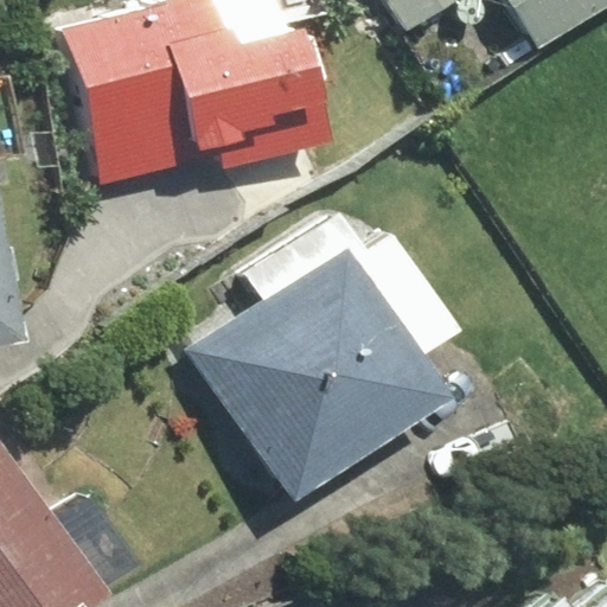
[(219,0),(181,0),(61,30),(98,181),(221,152),(224,167),(333,140),(306,30),(232,48),(219,0)]
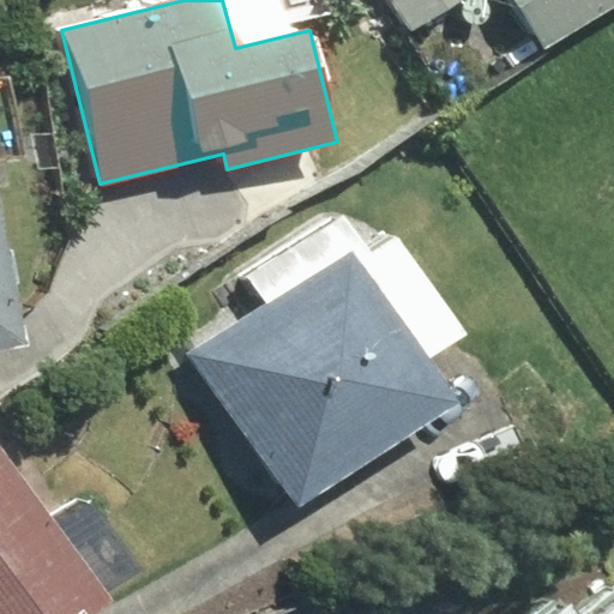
[(379,0),(401,34),(451,0),(379,0)]
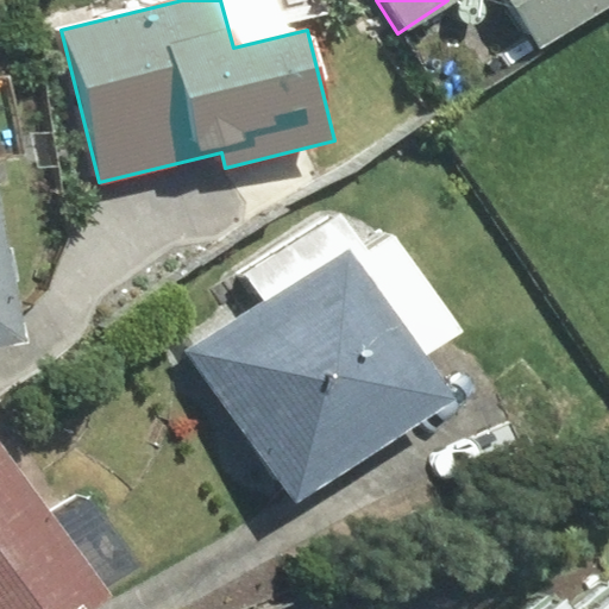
[(608,0),(509,0),(540,48),(608,7),(608,0)]
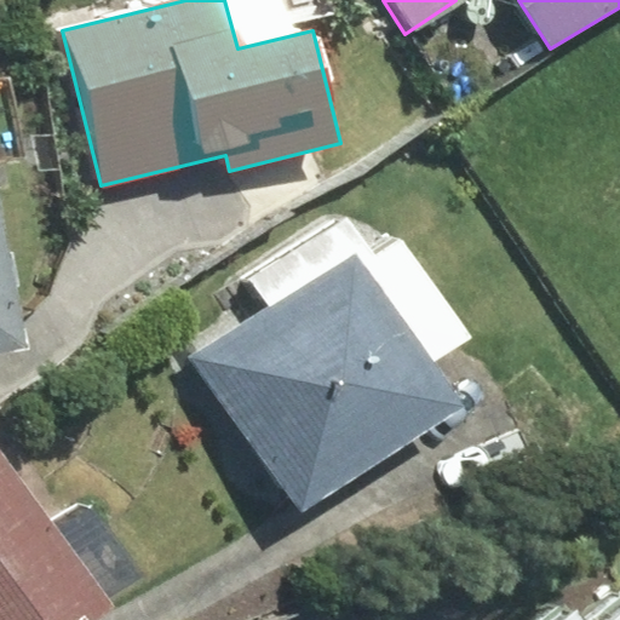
[(372,254),(346,217),(254,279),(274,308),(197,359),(302,514),(460,407),(429,360),(466,336),(400,236),(372,254)]
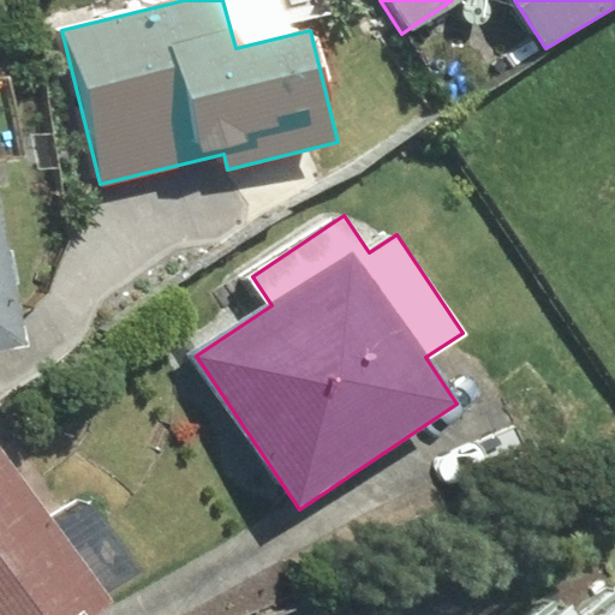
[(0,224),(0,338),(22,334),(0,224)]
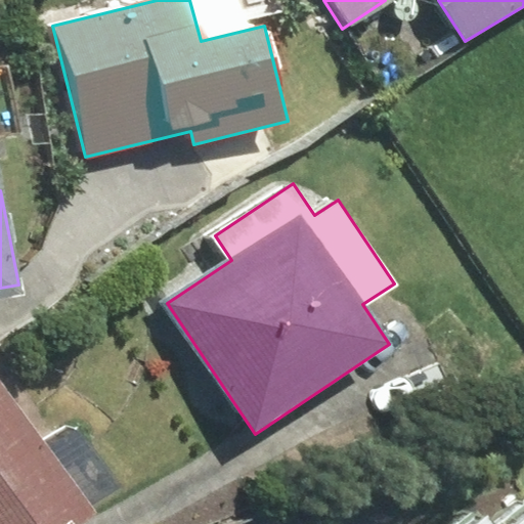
[(0,523),(78,523),(94,514),(0,374),(0,523)]
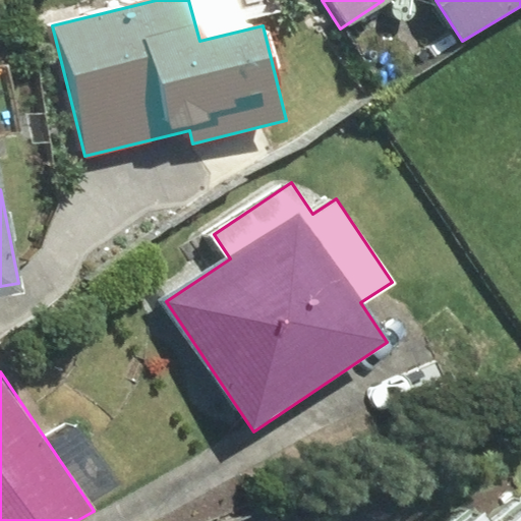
[(520,520),(520,516),(515,520),(490,520),(477,506),(454,520),(520,520)]
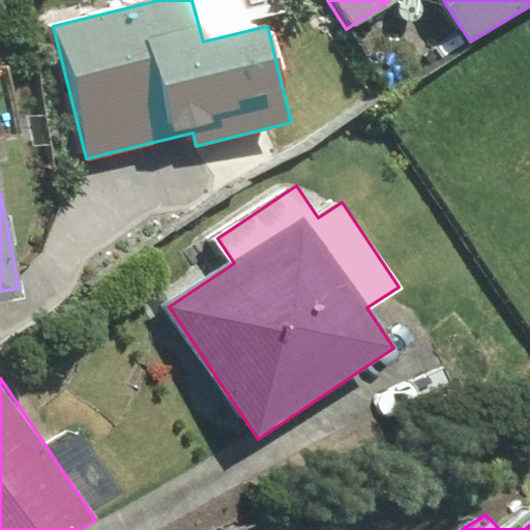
All buildings are outlined.
